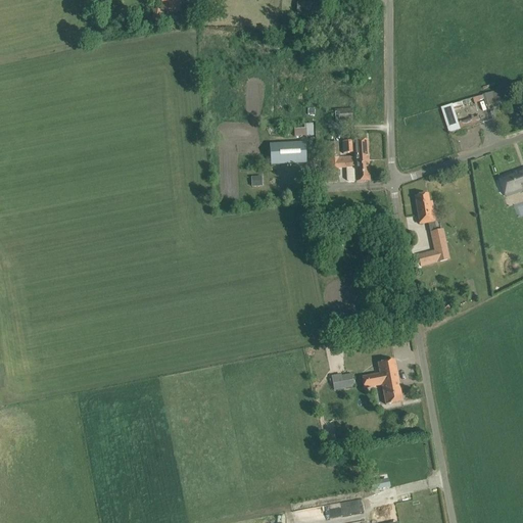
[(180,0),(160,0),(160,11),(180,12),(180,0)]
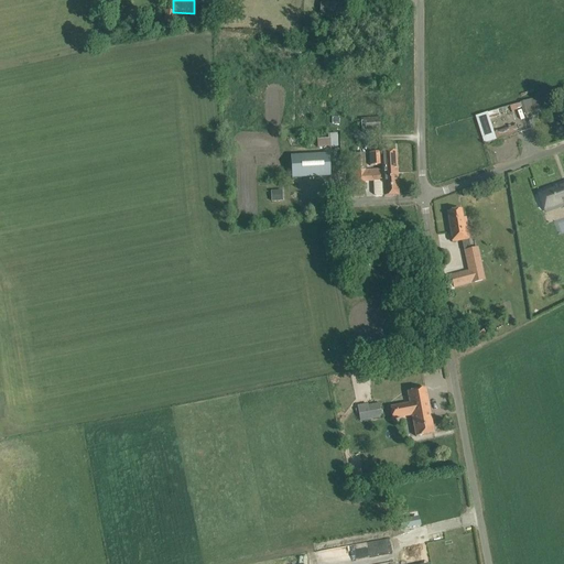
[(173,12),(165,11),(163,24),(174,25),(175,14),(173,13),(173,12)]
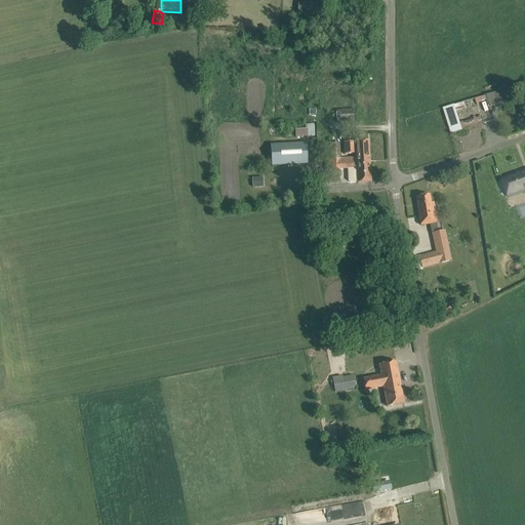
[(499,91),(444,108),(451,133),(482,124),(481,118),(460,123),(456,111),(483,104),(485,109),(503,103),(499,91)]
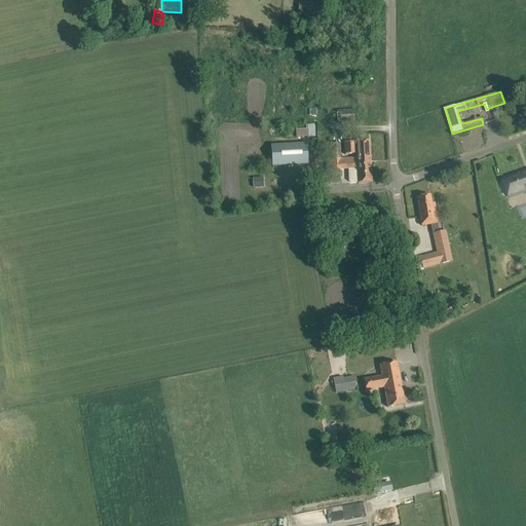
[(354,110),(344,111),(337,111),(337,122),(354,121),(354,110)]
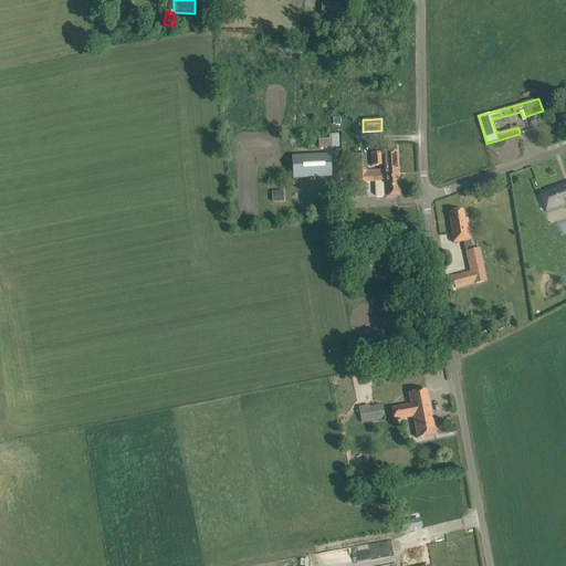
[(329,134),(329,138),(318,138),(320,148),(339,147),(338,134),(329,134)]
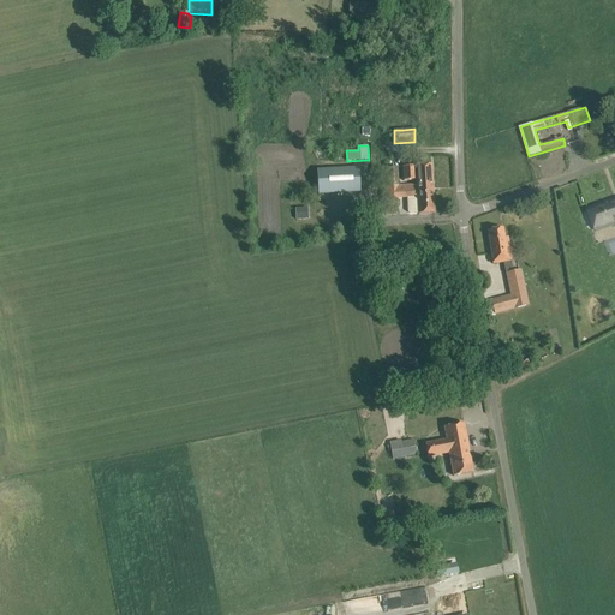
[(400,186),(398,186),(406,189),(407,189),(416,189),(417,189),(433,189),(431,166),(402,167),(404,181),(417,180),(417,185),(400,186)]
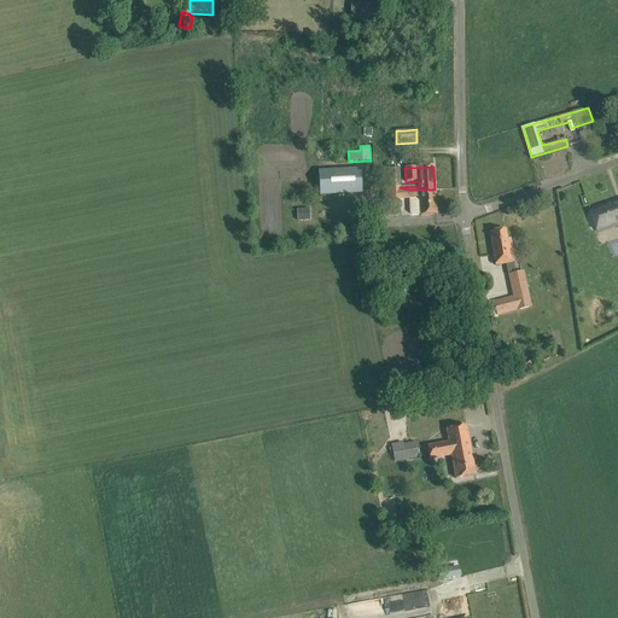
[(361,169),(319,172),(320,196),(362,194),(361,169)]
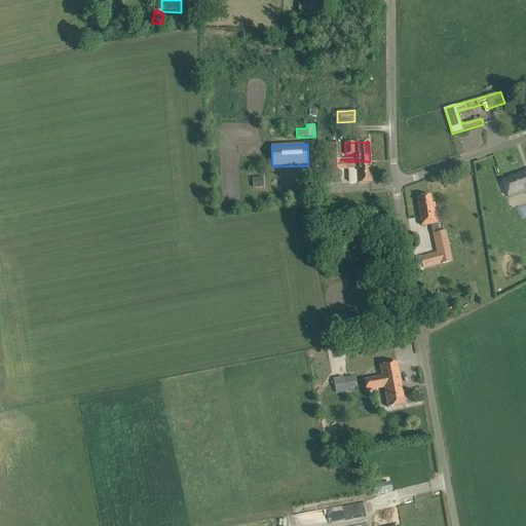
[(331,144),(332,160),(340,159),(339,144),(331,144)]
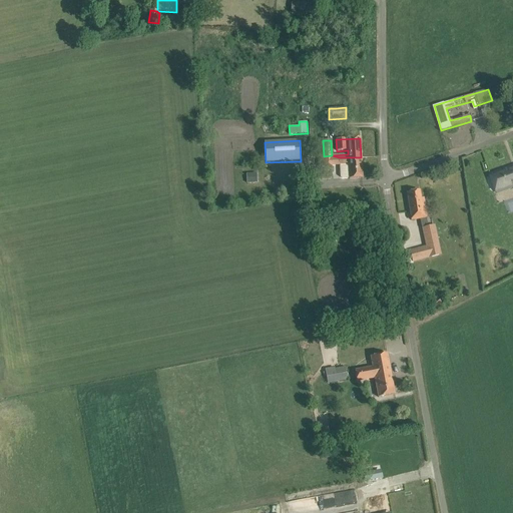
[(332,155),(324,156),(324,165),(333,164),(332,155)]
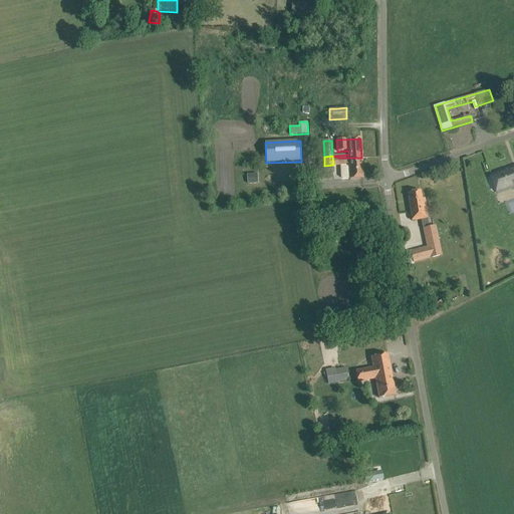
[(340,158),(339,158),(339,160),(340,165),(341,178),(342,179),(350,179),(362,179),(361,158),(348,158),(347,158),(340,158)]
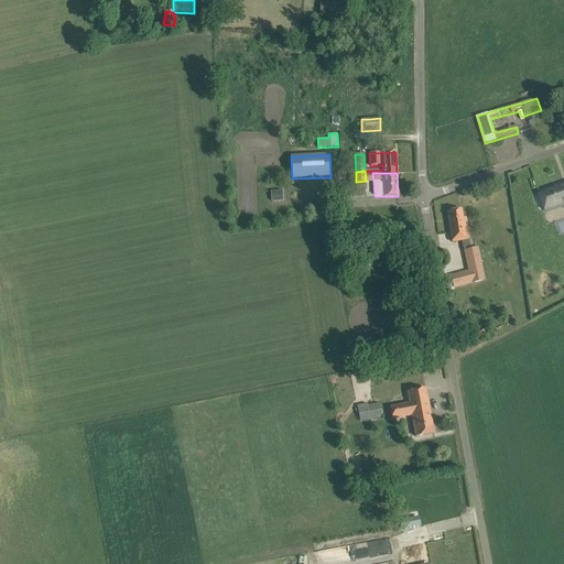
[(545,209),(544,206),(556,202),(559,208),(563,206),(563,184),(563,183),(539,192),(545,209)]
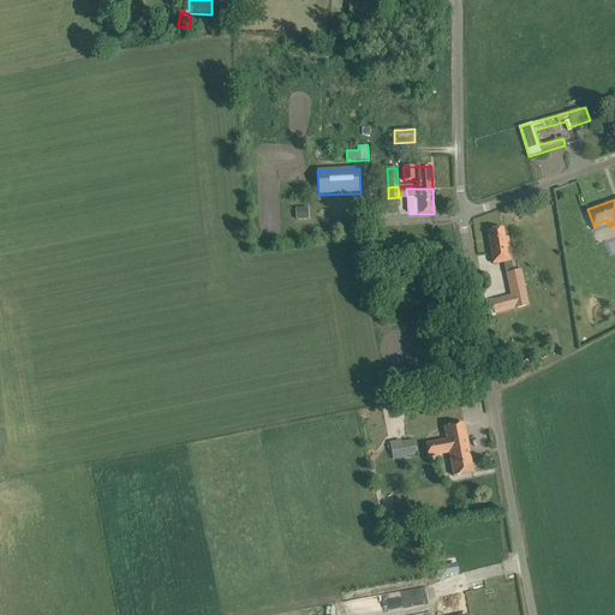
[(309,219),(308,208),(296,208),(297,220),(309,219)]
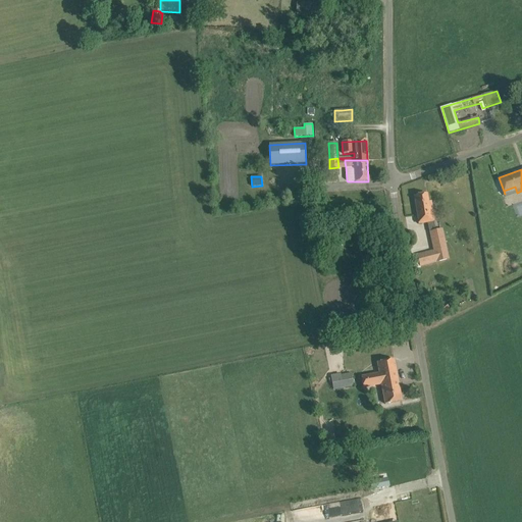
[(431,203),(428,203),(427,195),(414,197),(419,224),(434,221),(431,203)]
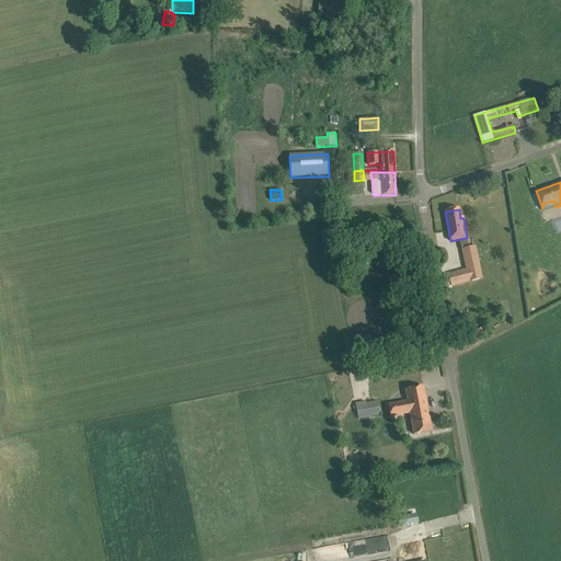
[(474,248),(462,250),(467,270),(479,266),(474,248)]
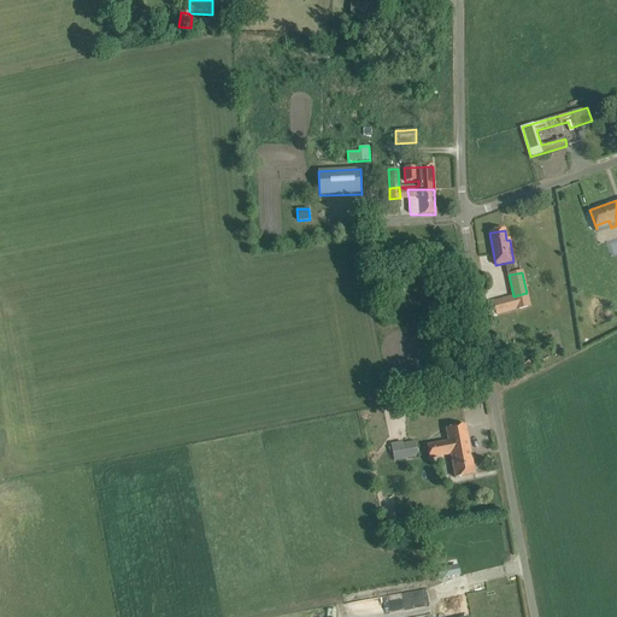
[(513,311),(511,298),(494,301),(497,313),(513,311)]
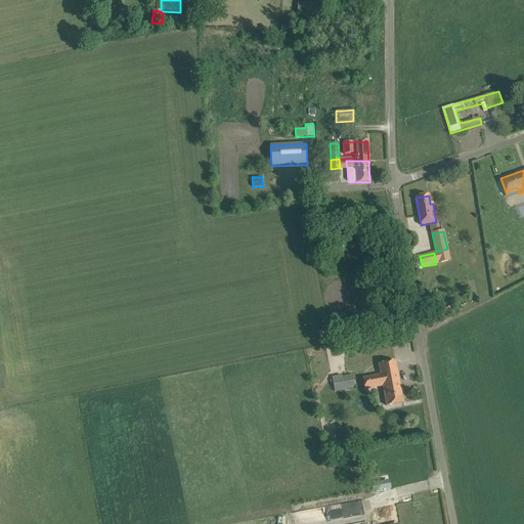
[(395,361),(385,363),(379,364),(381,377),(365,380),(367,389),(383,386),(387,406),(403,403),(395,361)]
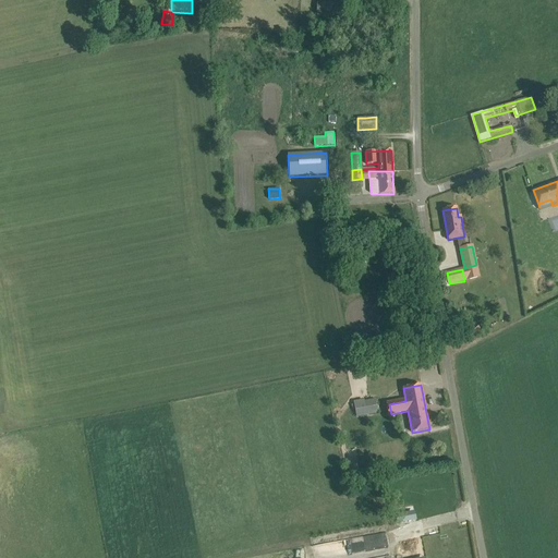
[(376,399),(370,401),(364,402),(365,408),(355,410),(356,416),(378,412),(376,399)]
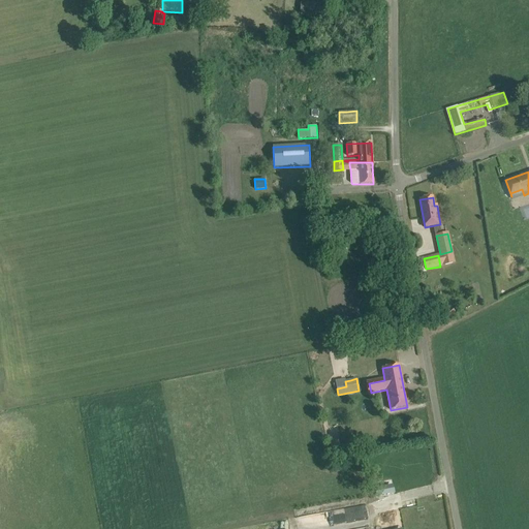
[(338,441),(330,443),(332,456),(340,454),(339,450),(340,450),(338,441)]
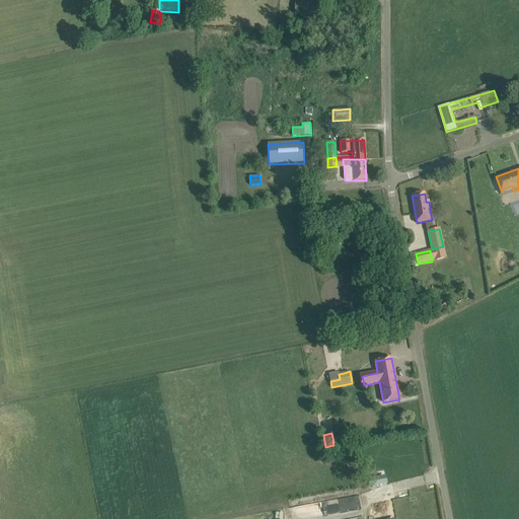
[(370,487),(383,485),(381,476),(368,479),(370,487)]
